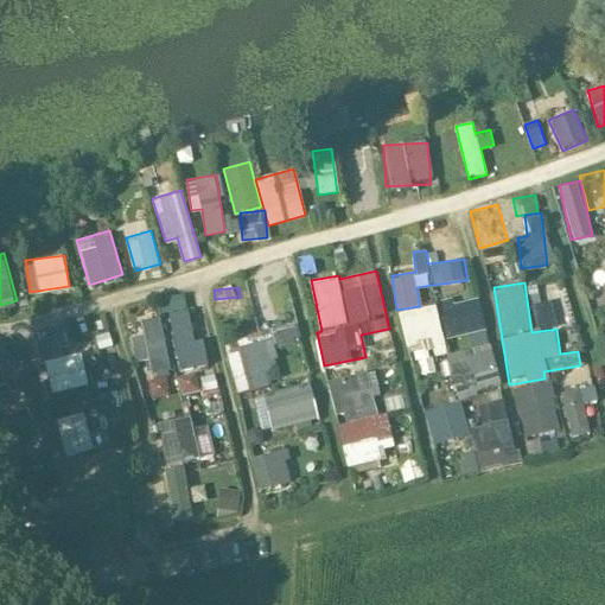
[(164,299),(167,312),(188,307),(185,294),(164,299)]
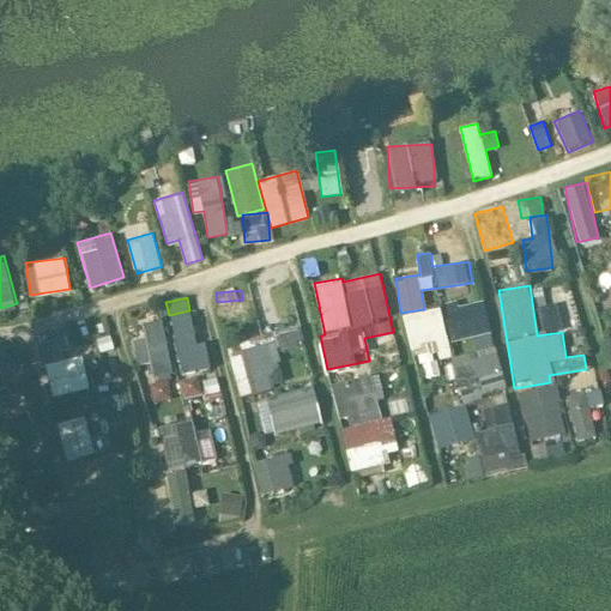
[(467,479),(521,469),(488,298),(446,307),(454,350),(451,351),(460,399),(494,392),(496,406),(483,409),(487,430),(477,433),(482,455),(464,459),(467,479)]
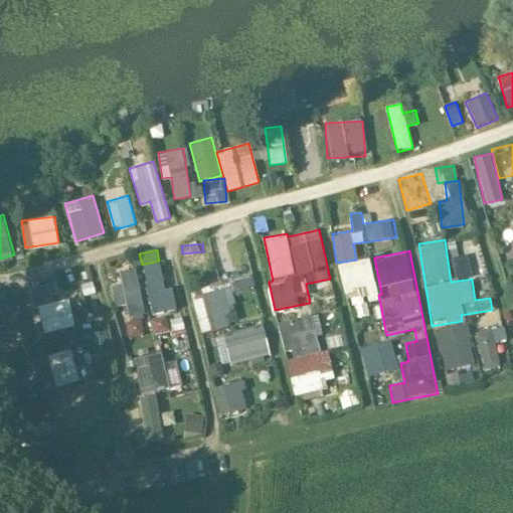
[(470,254),(455,255),(456,279),(472,278),(470,254)]
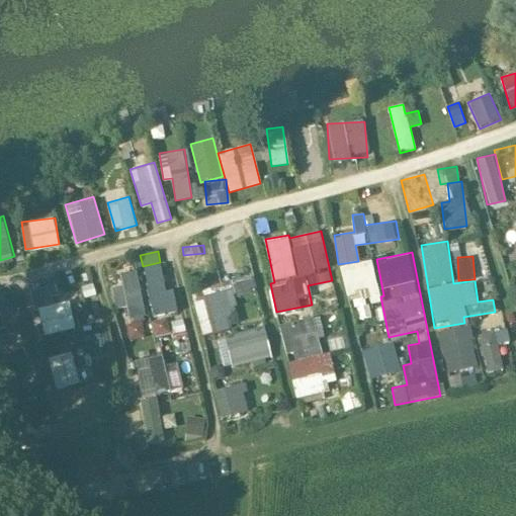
[(345,293),(376,289),(372,260),(341,264),(345,293)]
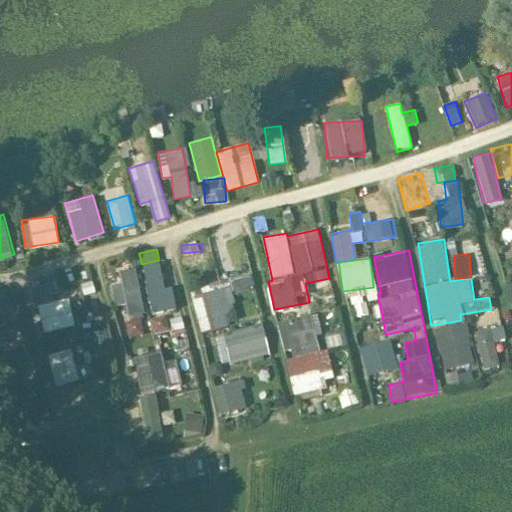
[(161,262),(144,264),(149,312),(178,309),(176,287),(164,289),(161,262)]
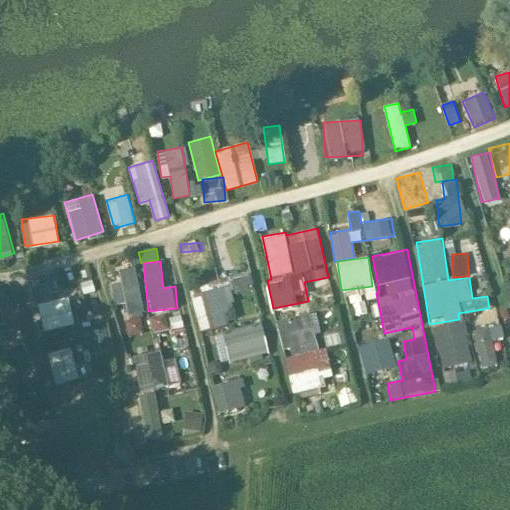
[(130,318),(145,314),(133,267),(118,271),(121,281),(111,283),(116,304),(126,301),(130,318)]
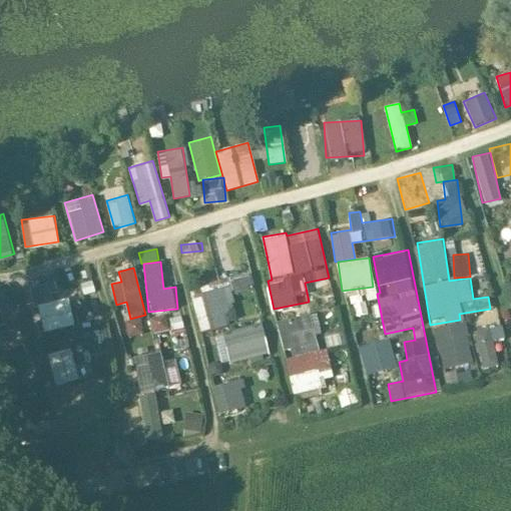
[(229,285),(200,293),(209,329),(239,321),(236,309),(246,307),(244,301),(257,298),(250,272),(227,278),(229,285)]
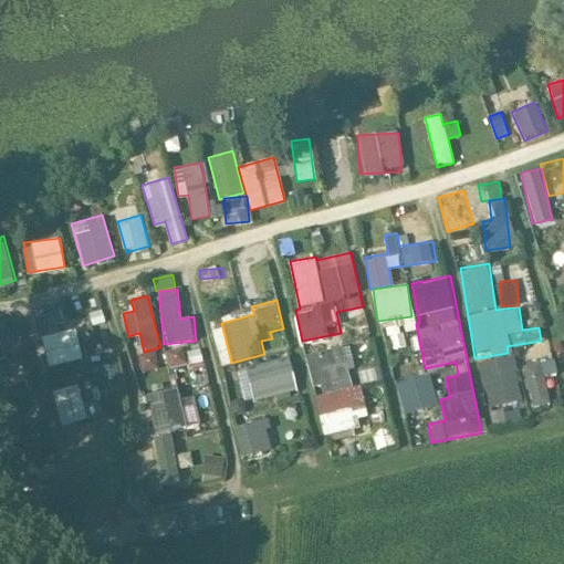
[(48,367),(83,358),(74,324),(66,326),(62,307),(33,315),(48,367)]
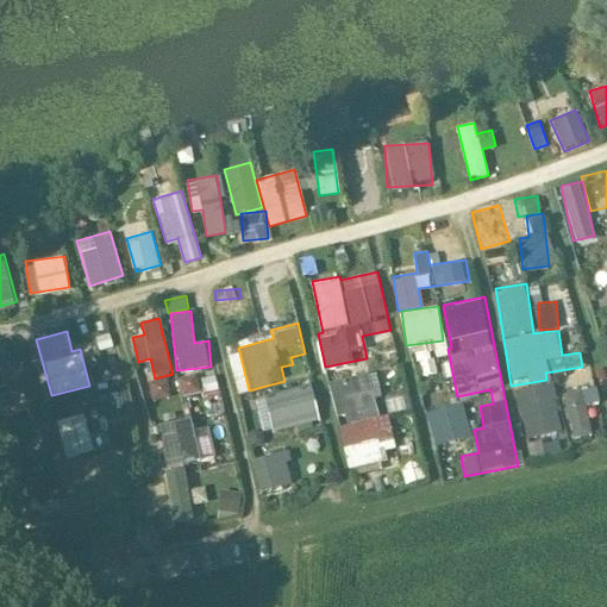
[(2,370),(17,364),(7,338),(0,340),(0,387),(7,385),(2,370)]
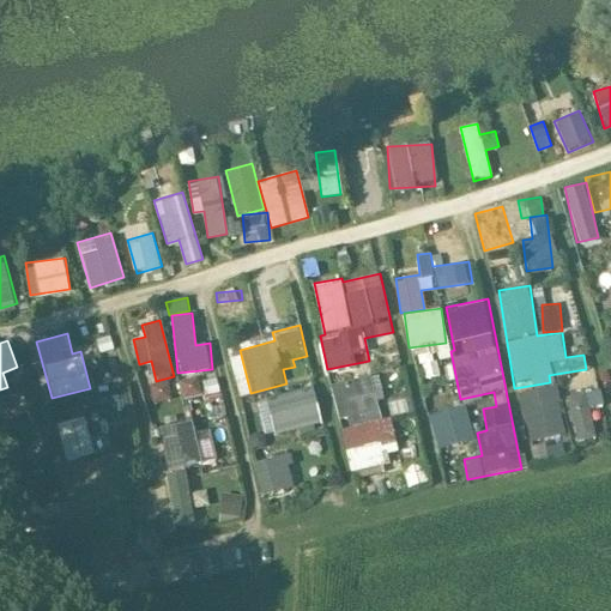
[(386,398),(379,371),(332,383),(343,424),(381,415),(377,400),(386,398)]
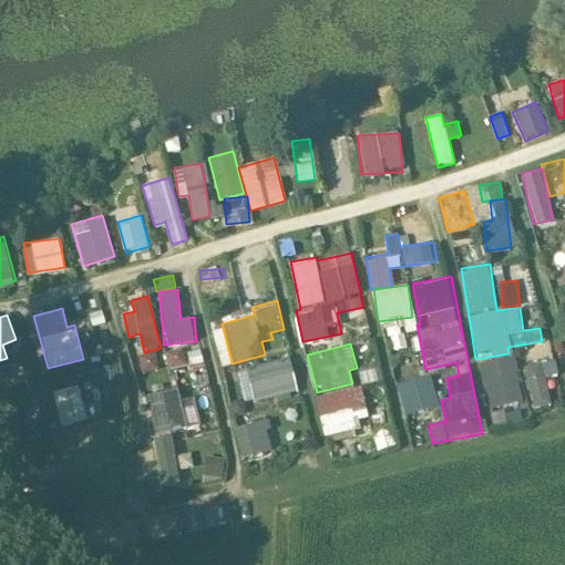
[(170,365),(187,365),(187,347),(168,347),(170,365)]
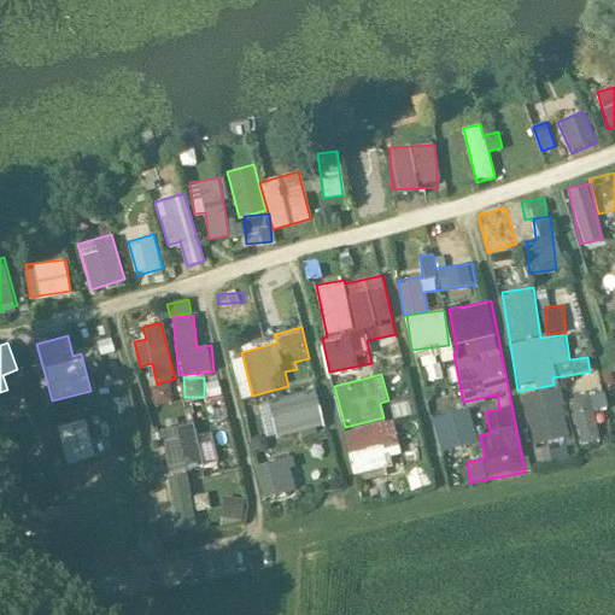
[(174,400),(169,381),(152,386),(157,405),(174,400)]
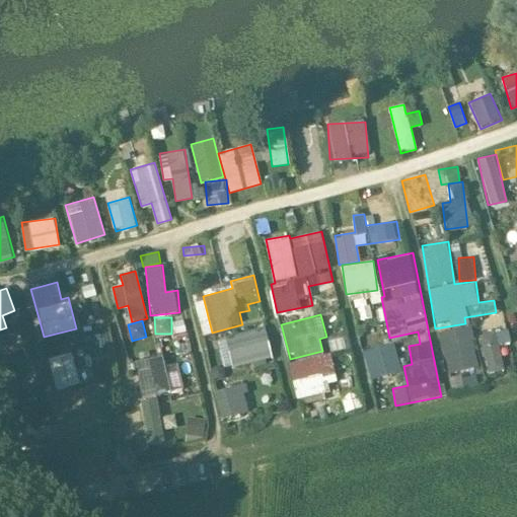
[(225,368),(273,356),(265,325),(217,339),(225,368)]
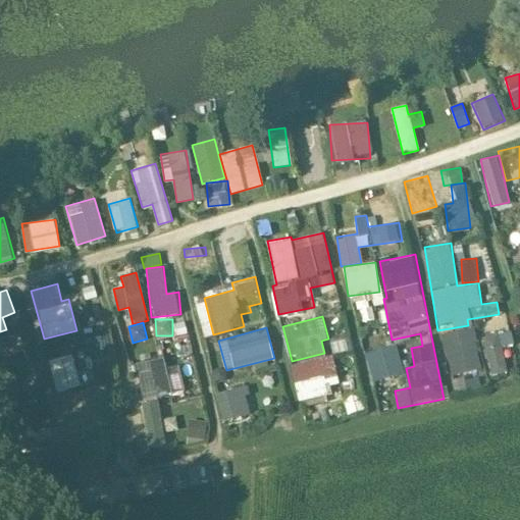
[(452,375),(482,367),(472,327),(442,334),(452,375)]
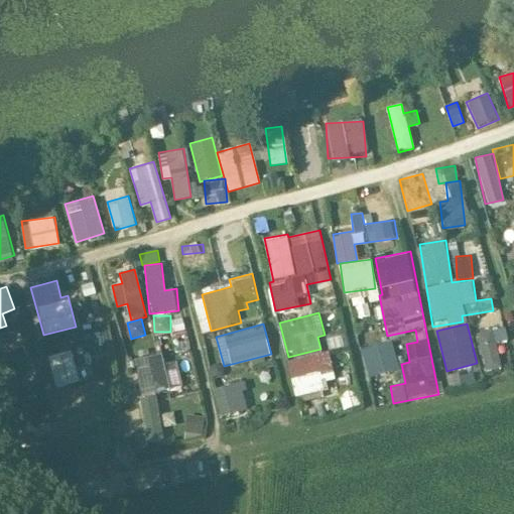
[(507,328),(478,332),(484,371),(505,368),(501,342),(509,341),(507,328)]
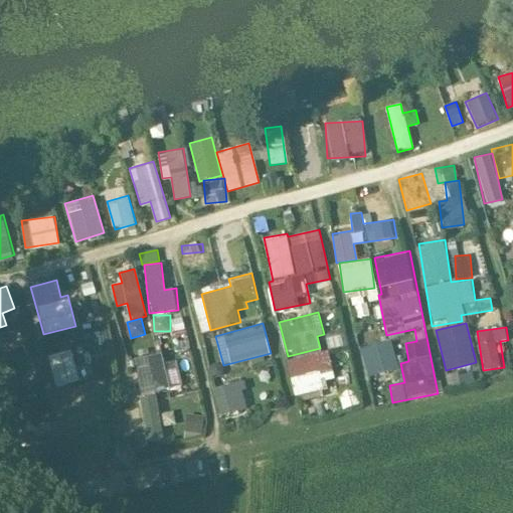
[(368,375),(397,368),(390,340),(361,347),(368,375)]
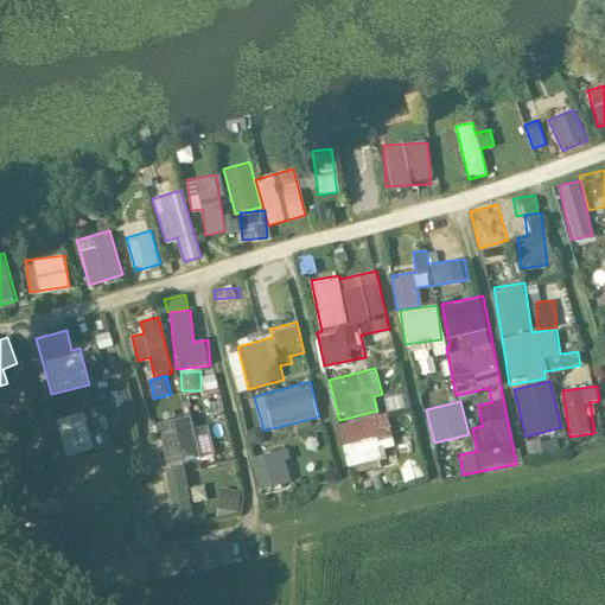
[(55,420),(67,457),(95,447),(83,411),(55,420)]
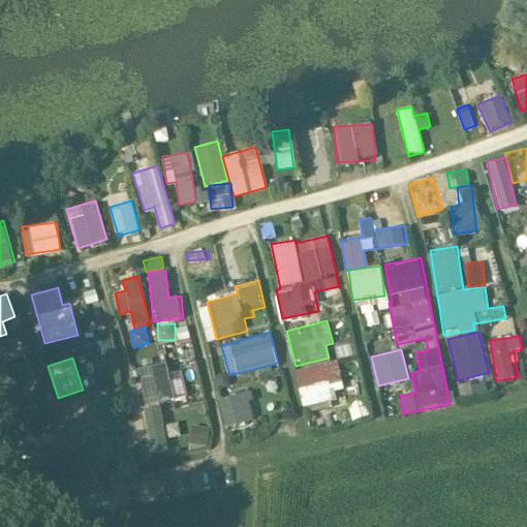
[(142,405),(173,402),(168,363),(137,366),(142,405)]
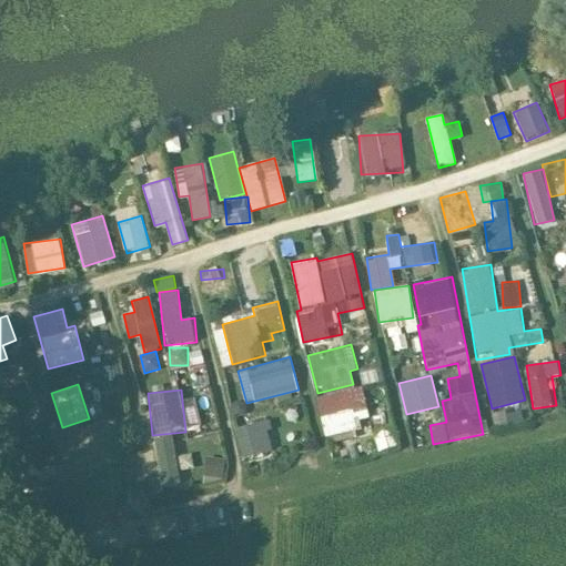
[(355,431),(353,411),(365,408),(363,390),(317,395),(322,435),(355,431)]
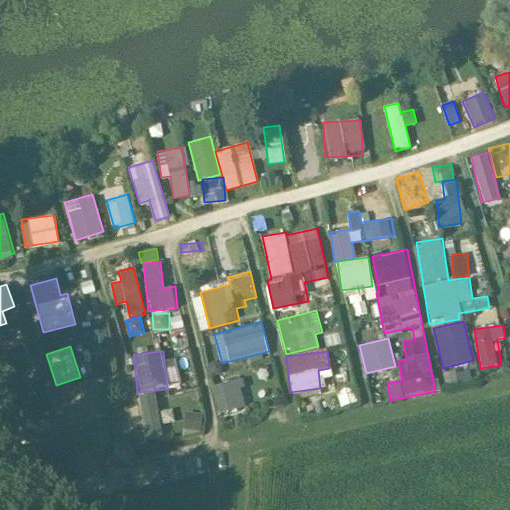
[(211,373),(213,382),(244,376),(242,367),(211,373)]
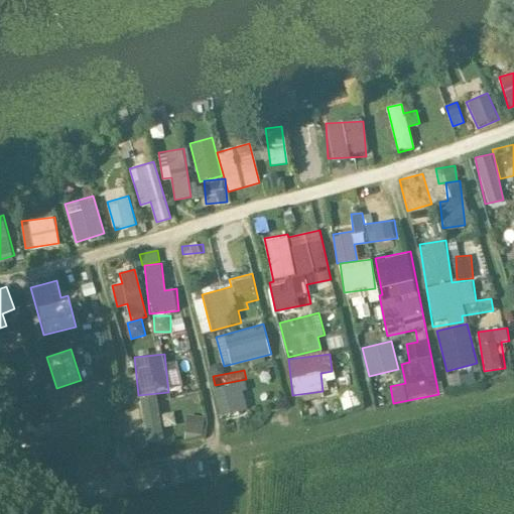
[(450,386),(475,386),(475,374),(450,374),(450,386)]
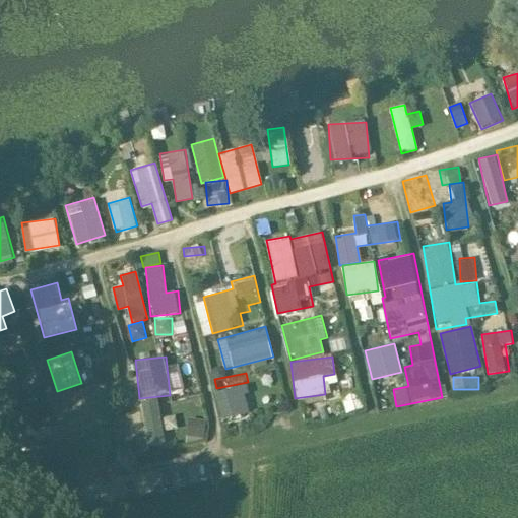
[(216,389),(220,417),(250,412),(246,384),(216,389)]
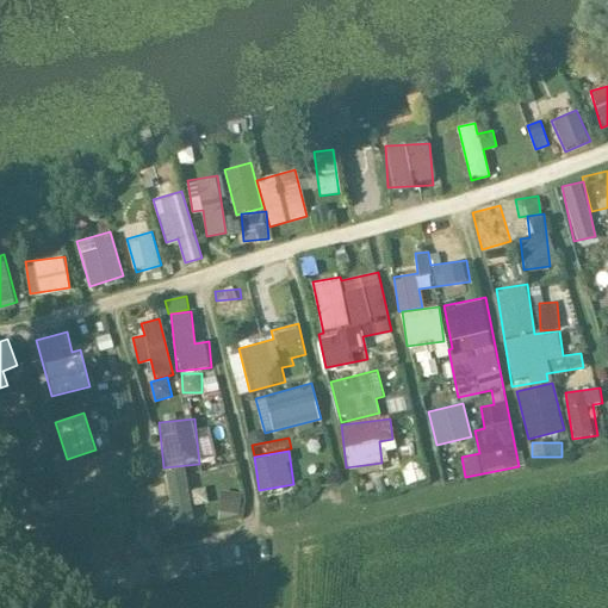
[(188,467),(166,470),(169,522),(191,520),(188,467)]
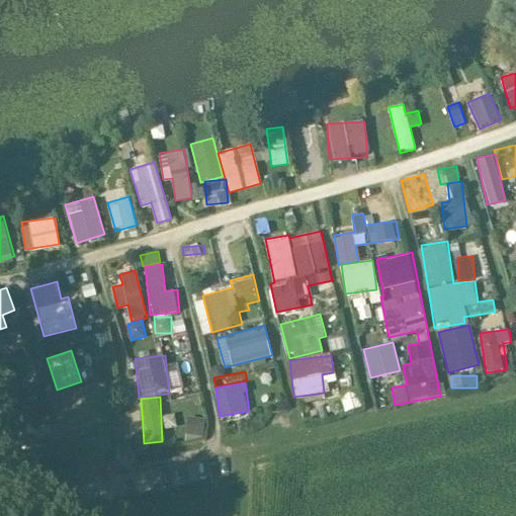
[(189,416),(187,434),(205,435),(206,418),(189,416)]
